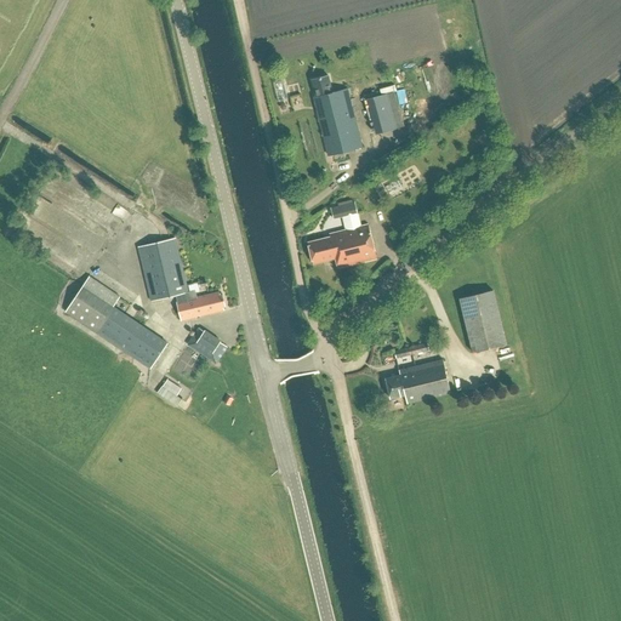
[(334,93),(329,77),(312,80),(317,97),(313,98),(329,157),(362,148),(347,90),(334,93)]
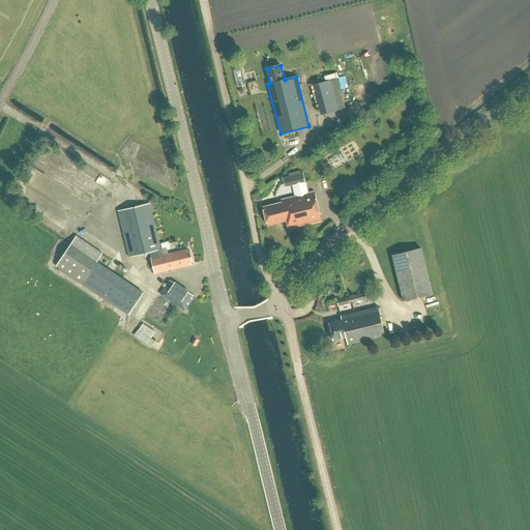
[(261,89),(260,75),(251,76),(253,90),(261,89)]
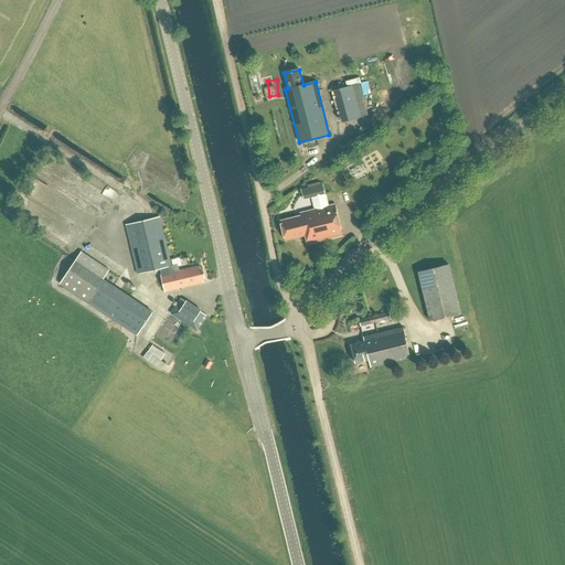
[(343,121),(362,117),(353,85),(334,89),(343,121)]
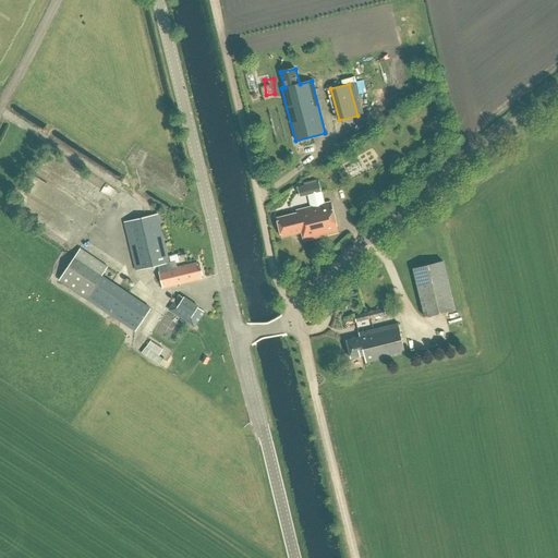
[(294,177),(306,167),(303,162),(290,171),(294,177)]
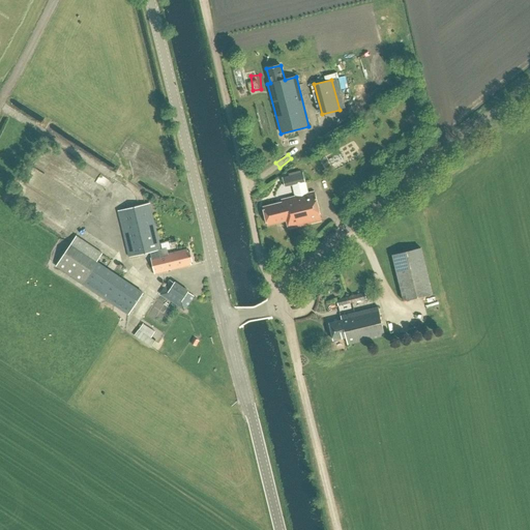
[(284,186),(292,184),(294,196),(282,200),(283,204),(264,208),(268,226),(287,222),(289,229),(320,221),(313,192),(308,193),(305,182),(304,182),(302,172),(282,176),(284,186)]
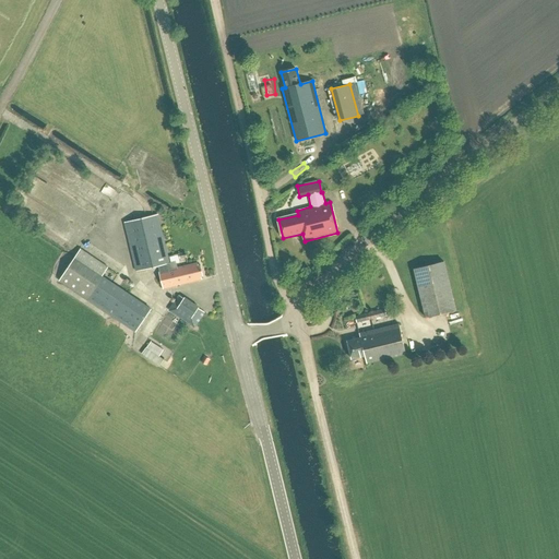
[(168,269),(167,263),(169,262),(157,214),(126,222),(137,271),(158,264),(159,271),(158,271),(163,287),(201,277),(200,275),(202,274),(199,264),(198,264),(197,262),(168,269)]
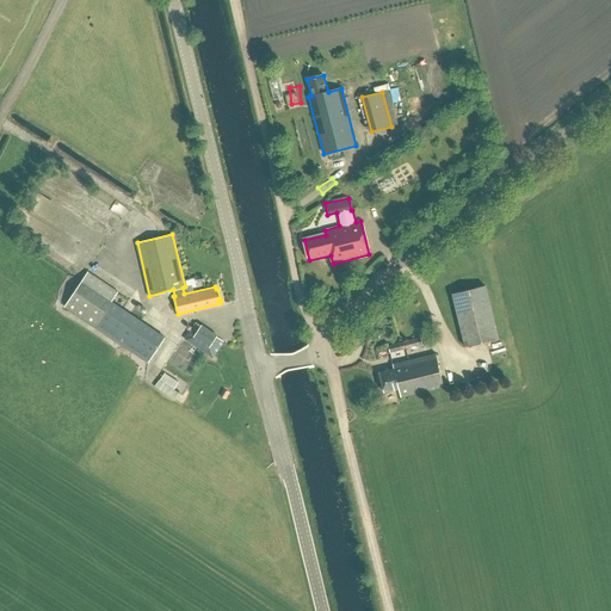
[(148,363),(165,339),(111,303),(118,292),(87,272),(65,307),(148,363)]
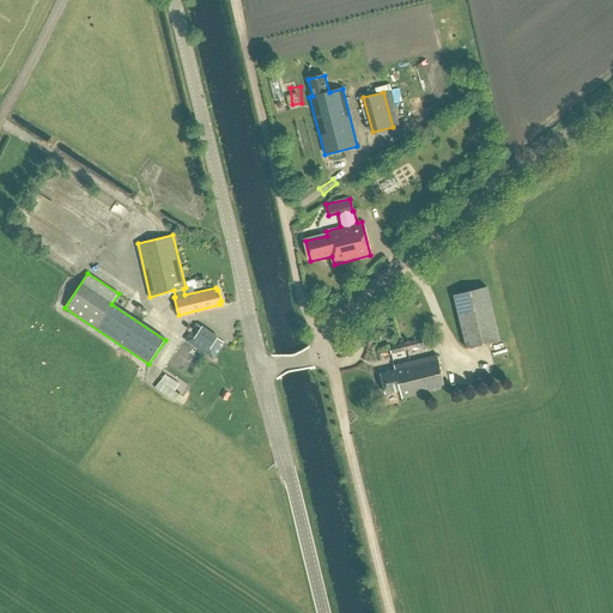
[(466,346),(499,339),(487,286),(454,295),(466,346)]
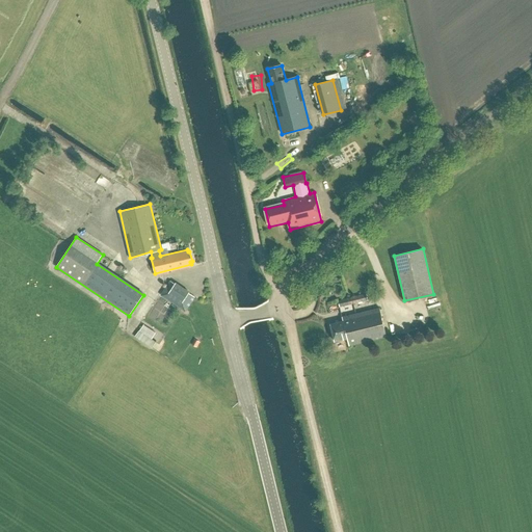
[(191,289),(178,281),(175,285),(170,282),(160,296),(185,313),(195,298),(188,293),(191,289)]
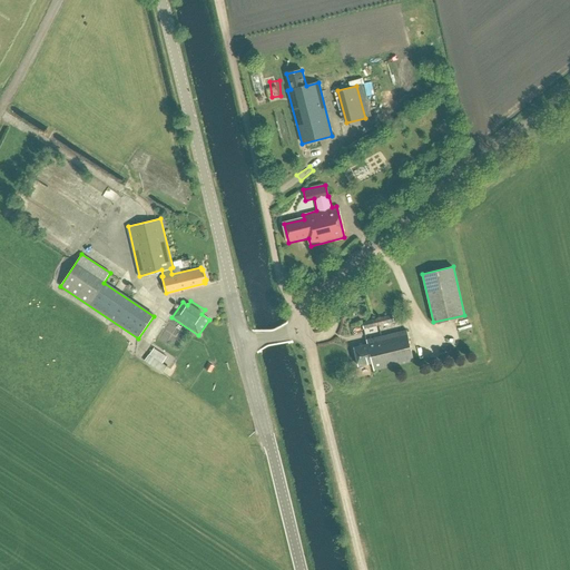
[(364,328),(394,321),(392,314),(363,321),(364,328)]
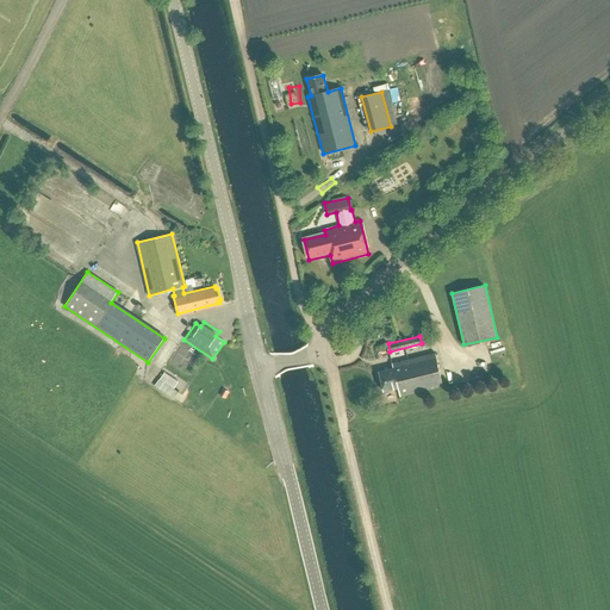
[(442,384),(435,352),(392,361),(394,367),(380,371),(384,391),(399,387),(400,393),(442,384)]
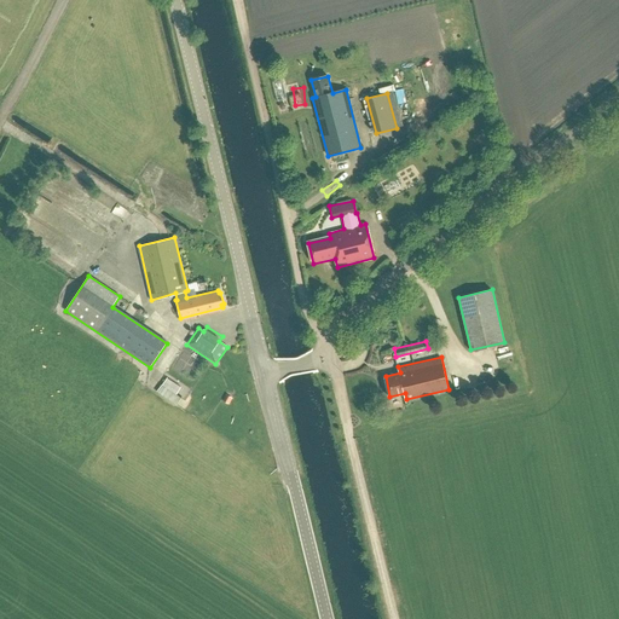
[(177,406),(181,398),(177,395),(181,388),(166,379),(156,393),(177,406)]
